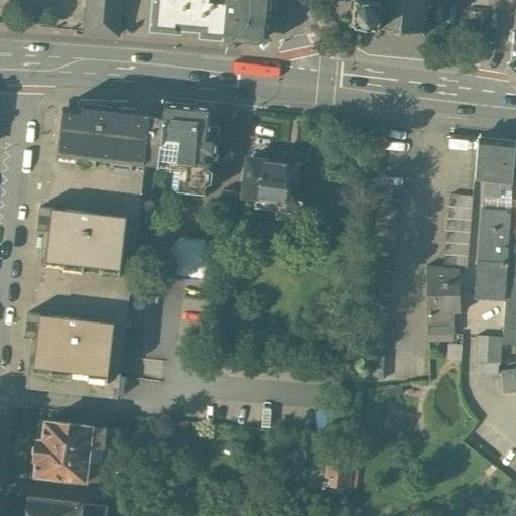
[(121,0),(88,0),(86,33),(118,36),(121,0)]
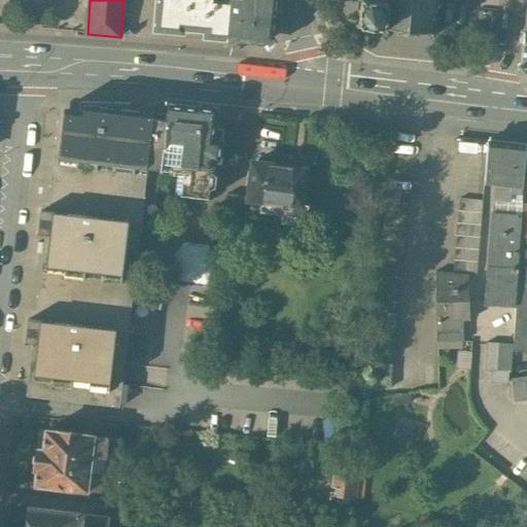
[(159,0),(156,27),(206,31),(206,36),(226,38),(230,0),(159,0)]
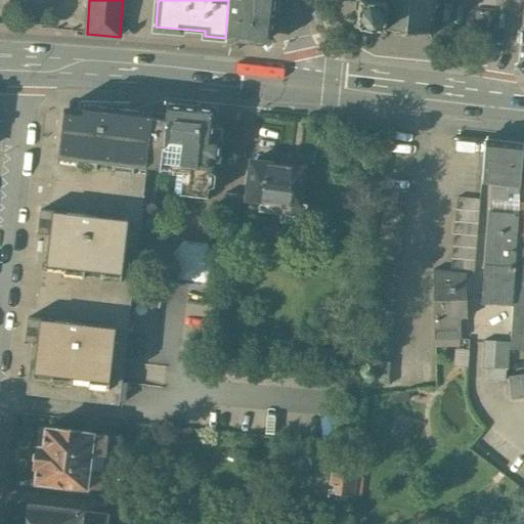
[(228,0),(225,38),(263,41),(271,37),(274,14),(275,0),(228,0)]
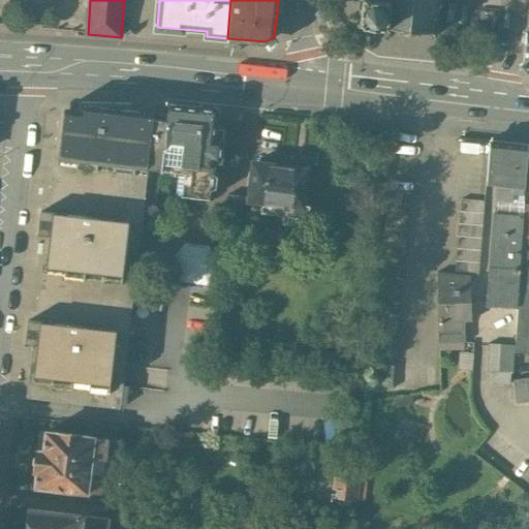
[(363,0),(363,2),(361,2),(359,16),(362,16),(361,20),(354,24),(358,28),(364,24),(385,27),(385,33),(391,33),(391,27),(399,28),(398,33),(418,36),(419,30),(429,31),(428,37),(433,37),(434,33),(436,33),(436,30),(442,31),(442,26),(436,25),(439,5),(444,6),(445,0),(363,0)]
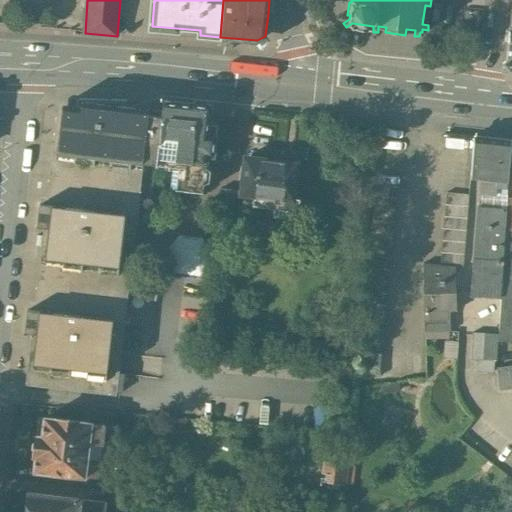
[(211,105),(191,103),(191,104),(164,100),(162,116),(158,145),(175,147),(174,158),(185,159),(182,188),(202,191),(207,154),(214,155),(218,124),(209,123),(211,105)]
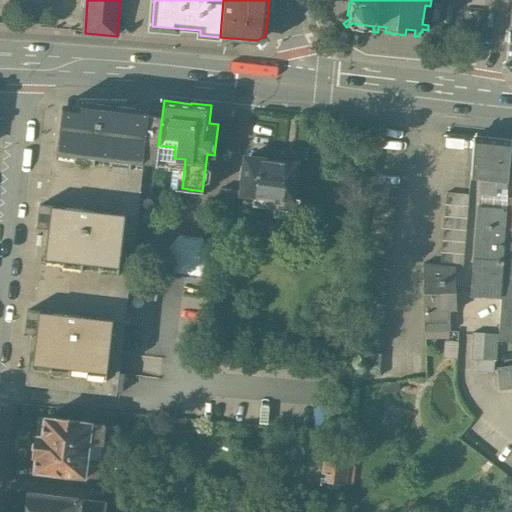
[(134,121),(62,113),(51,205),(40,204),(37,227),(49,228),(39,310),(28,309),(25,332),(36,333),(30,386),(116,396),(143,161),(156,163),(158,145),(162,116),(135,113),(134,121)]
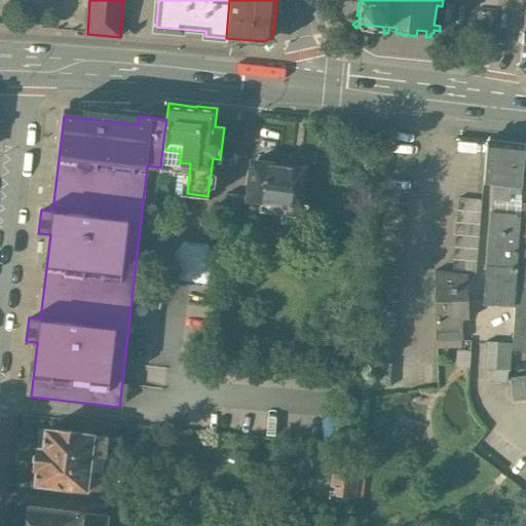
[(525,147),(525,145),(487,141),(484,183),(495,184),(494,198),(496,198),(495,214),(523,215),(522,203),(521,192),(525,147)]
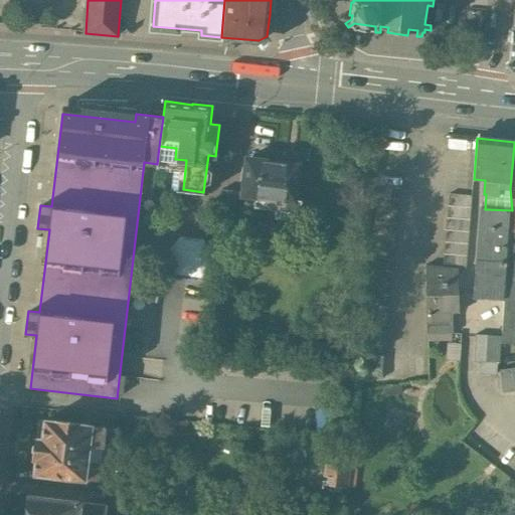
[(176,148),(159,146),(157,164),(174,166),(175,159),(176,148)]
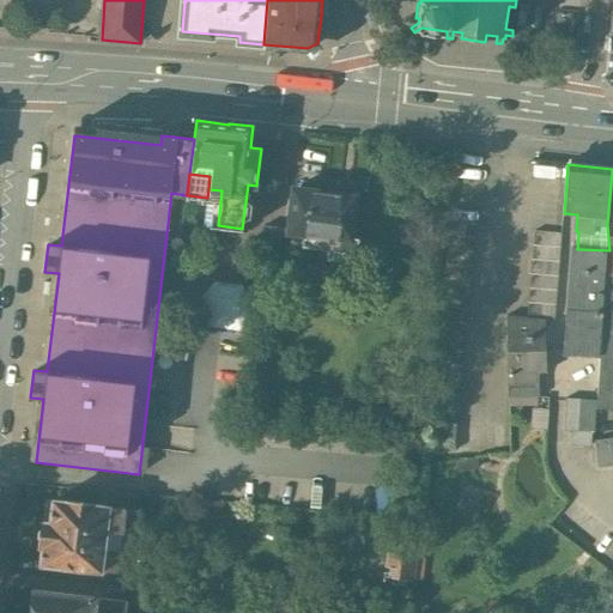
[(337,194),(295,188),(290,231),(331,236),(328,260),(356,263),(359,237),(350,236),(356,195),(352,195),(352,190),(338,188),(337,194)]
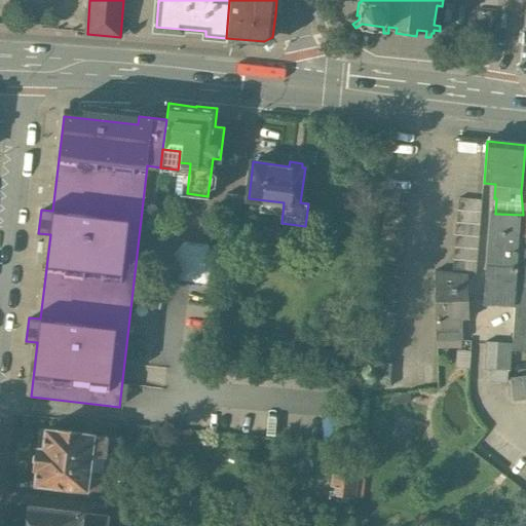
[(385,190),(366,384),(390,386),(409,193),(385,190)]
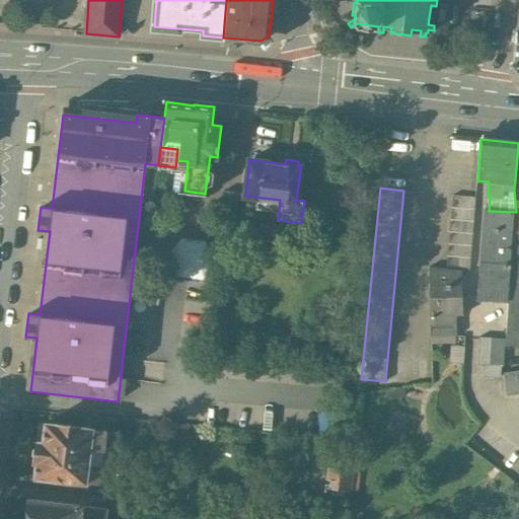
[(237,193),(224,191),(220,221),(221,221),(233,222),(237,193)]
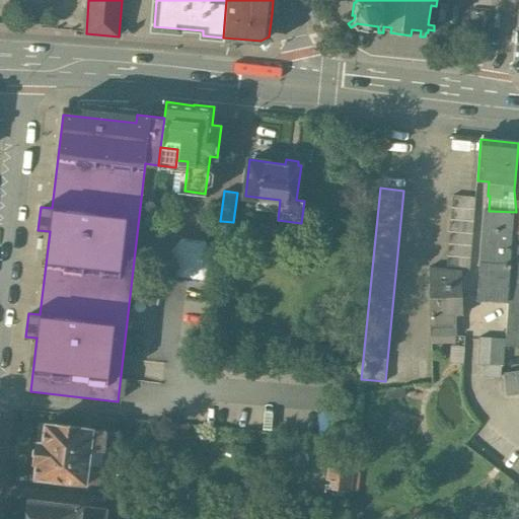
[(452,196),(447,269),(462,271),(470,271),(476,198),(452,196)]
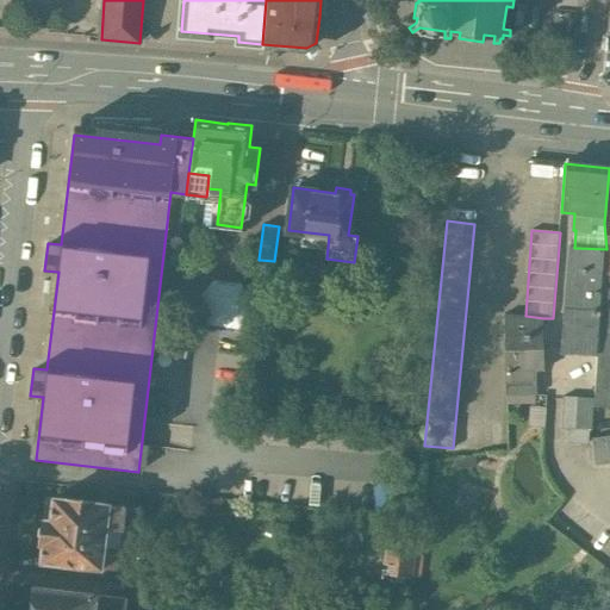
[(574,248),(571,248),(564,344),(583,346),(583,353),(597,354),(604,275),(607,249),(574,248)]
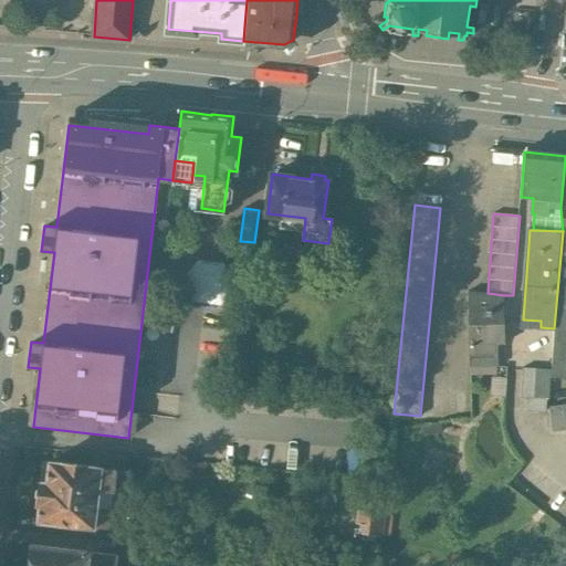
[(254,242),(241,241),(239,255),(247,257),(250,257),(253,253),(253,251),(254,242)]
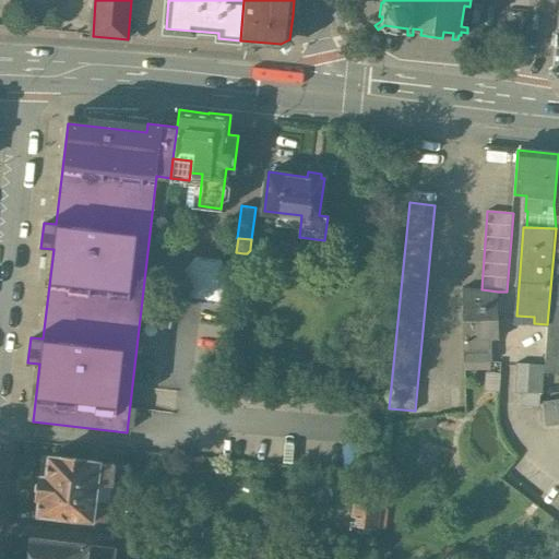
[(558,252),(554,252),(544,366),(544,372),(558,373),(558,252)]
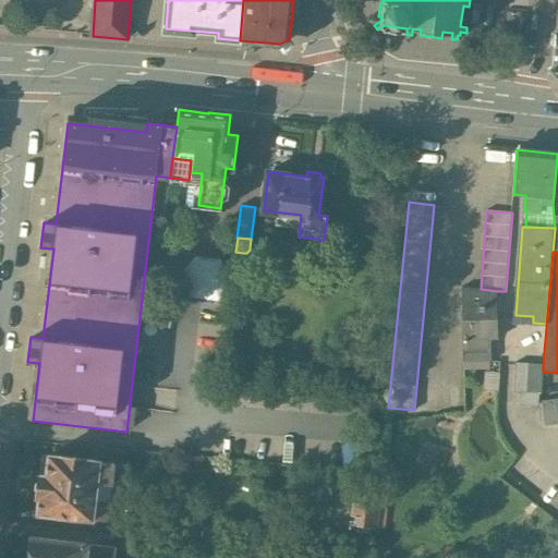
[(201,271),(187,269),(184,298),(223,302),(227,275),(214,273),(215,261),(202,259),(201,271)]
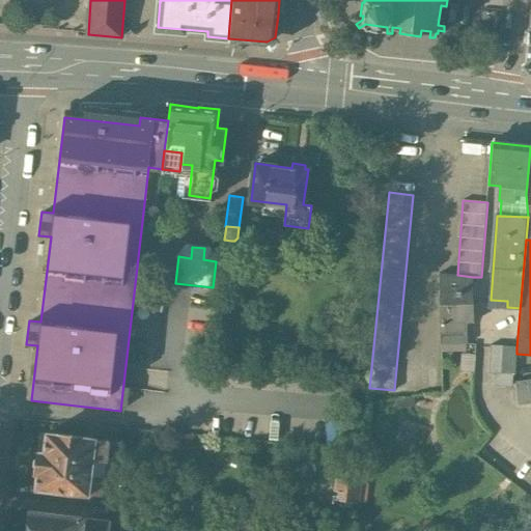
[(457,275),(440,274),(441,323),(467,323),(467,306),(474,305),(473,277),(457,275)]
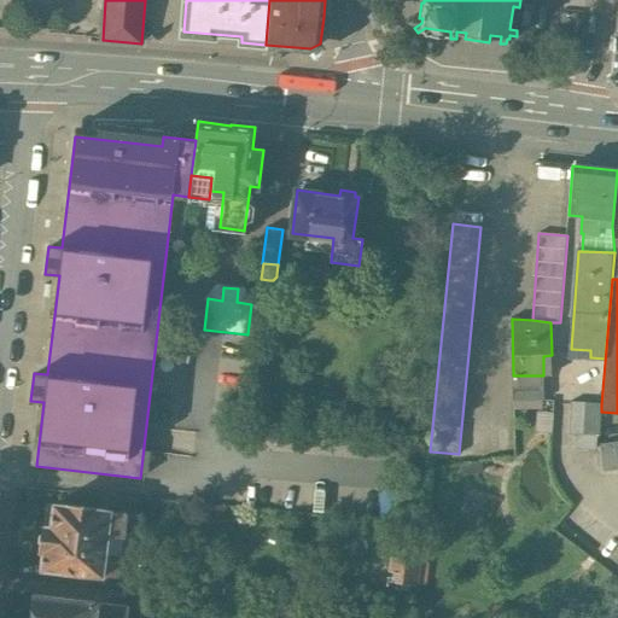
[(553,429),(554,398),(538,398),(537,429),(553,429)]
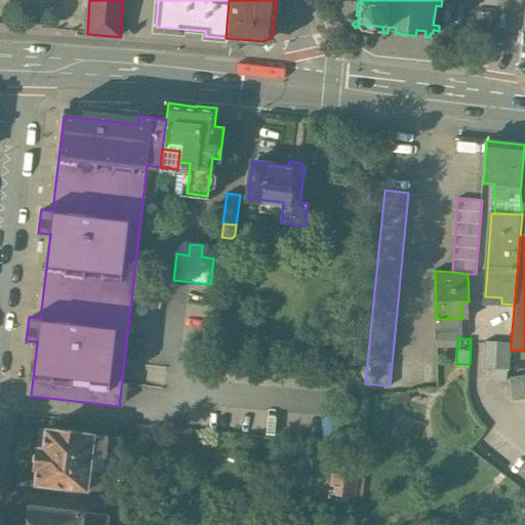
[(511,344),(474,340),(472,367),(479,367),(478,384),(508,382),(508,369),(509,369),(511,350),(511,344)]
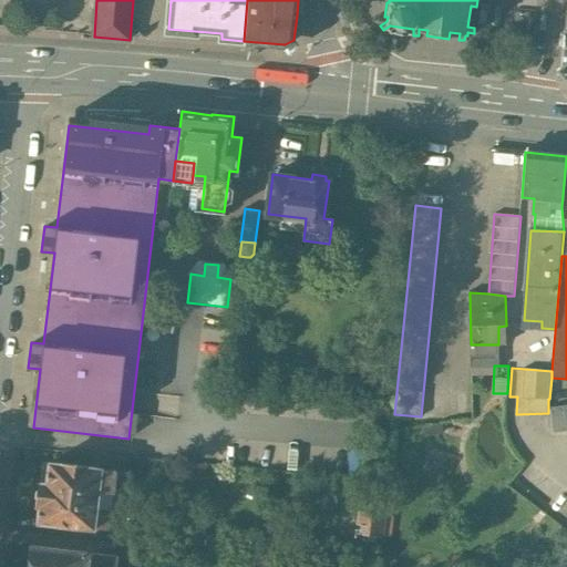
[(566,405),(549,408),(553,433),(566,431),(566,405)]
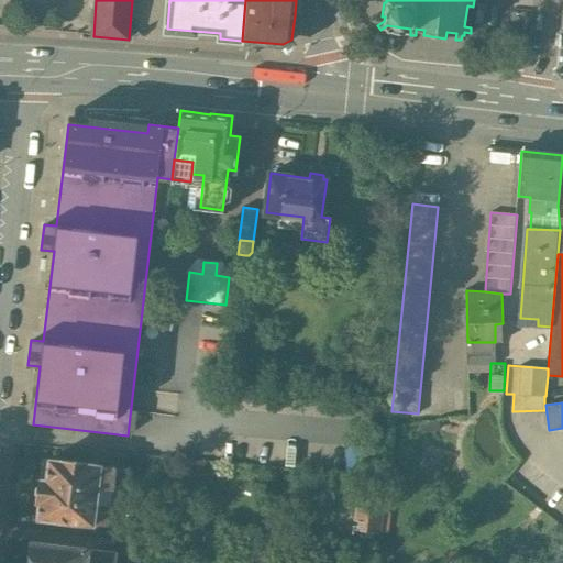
[(100,465),(50,460),(46,481),(40,479),(37,501),(40,501),(37,518),(94,525),(94,523),(96,505),(98,488),(100,466),(100,465)]
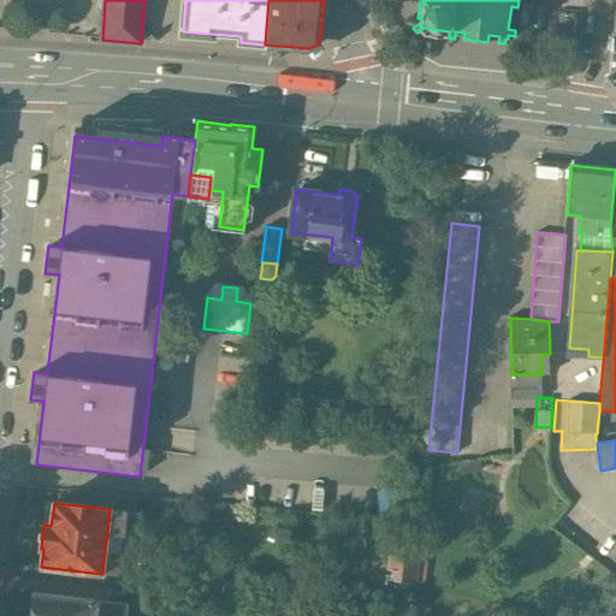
[(126,511),(110,510),(107,534),(124,535),(126,511)]
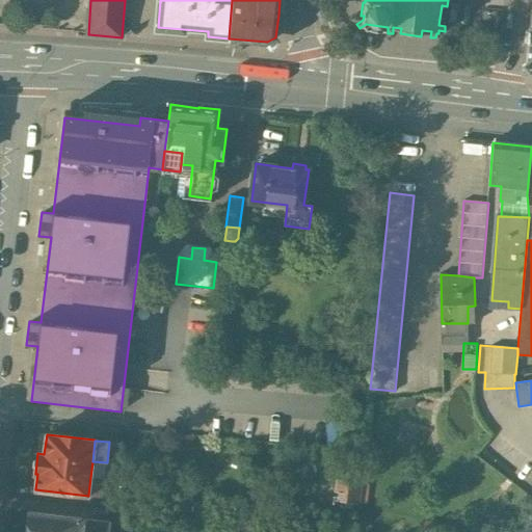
[(103,478),(90,477),(88,495),(101,497),(103,478)]
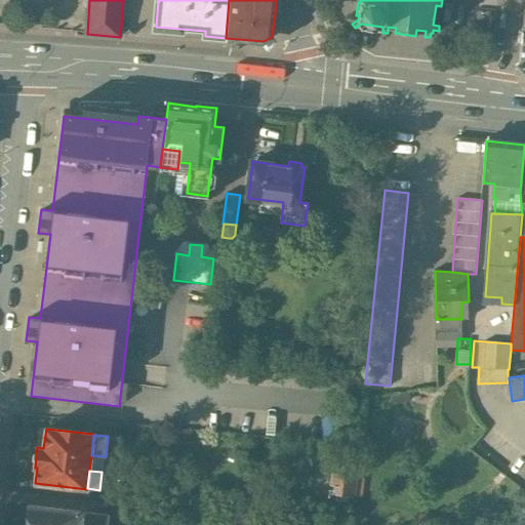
[(355,478),(336,476),(334,494),(353,496),(355,478)]
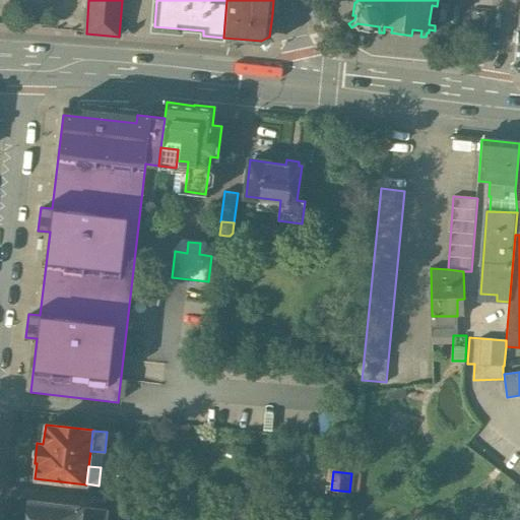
[(80,506),(30,501),(27,519),(78,519),(80,507),(80,506)]
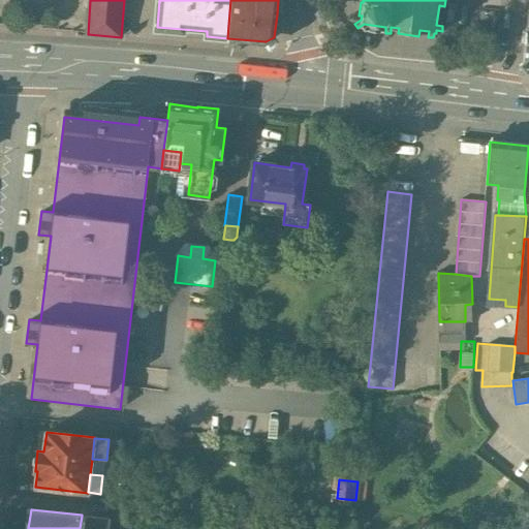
[(109,528),(111,519),(88,516),(88,517),(82,516),(80,528),(109,528)]
